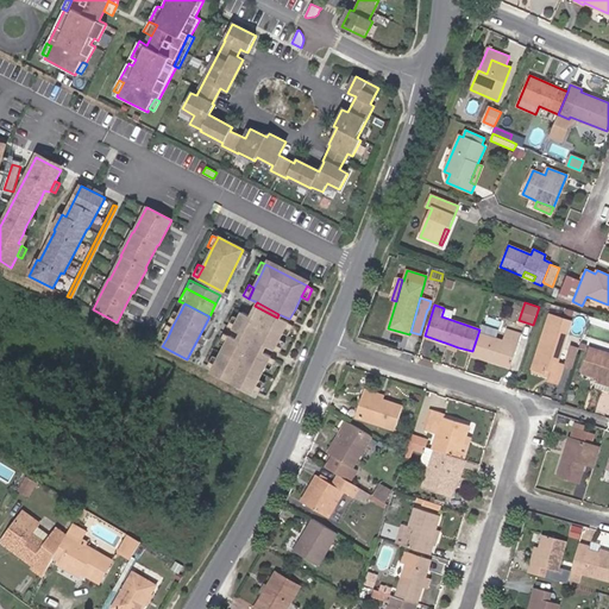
[(238,319),(232,330),(243,336),(262,345),(274,351),(278,340),(282,333),(288,324),(277,318),(255,306),(249,319),(239,315),(238,319)]
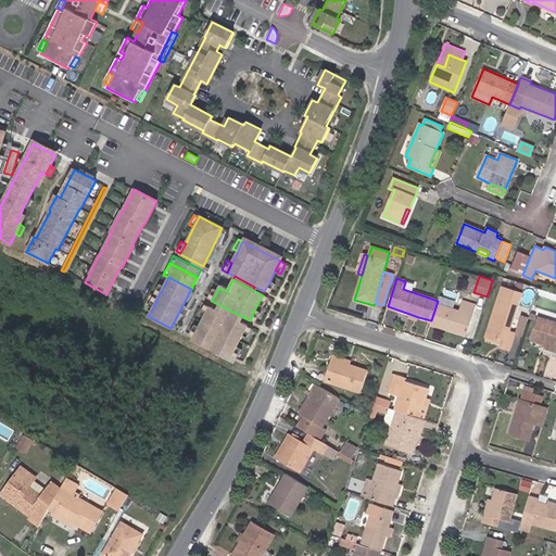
[(274,285),(269,282),(264,291),(269,294),(274,285)]
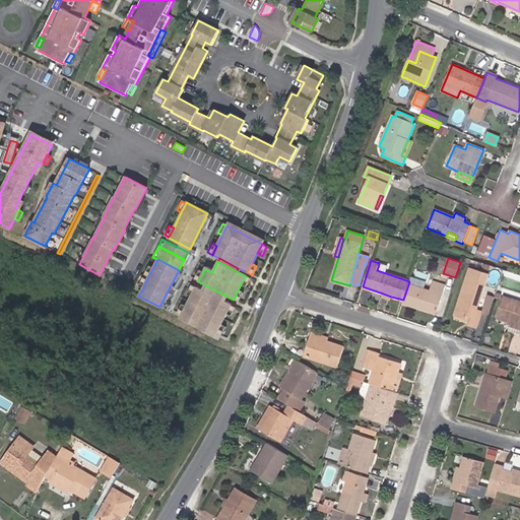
[(386,273),(387,266),(379,264),(377,270),(386,273)]
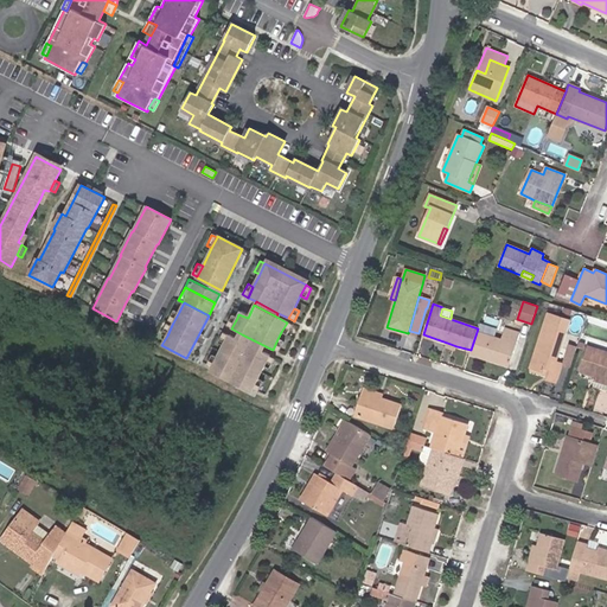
[(173,323),(179,312),(173,310),(168,320),(173,323)]
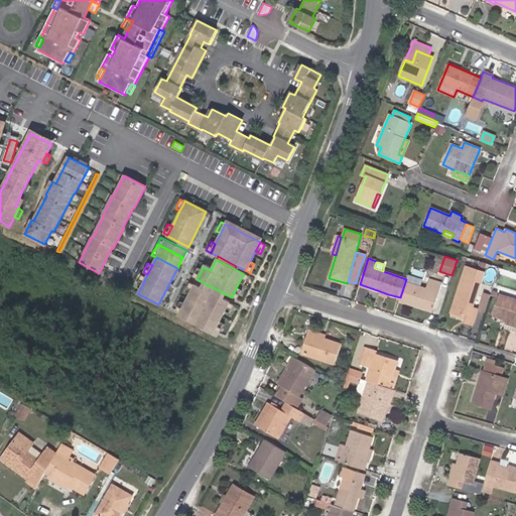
[(473,307),(484,272),(466,266),(450,312),(462,315),(463,312),(467,313),(465,319),(464,321),(473,325),(478,309),(473,307)]
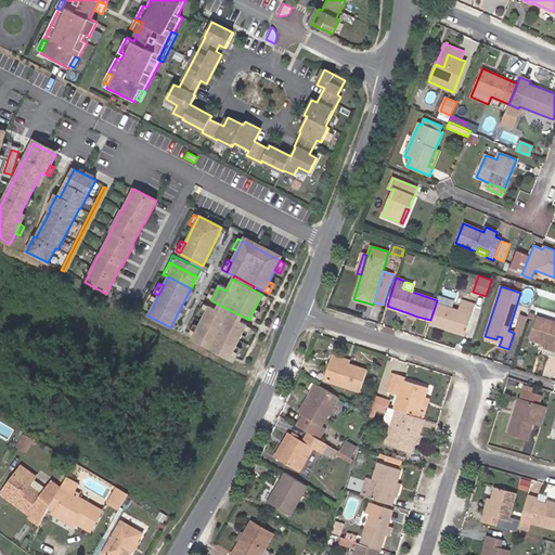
[(207,298),(211,300),(217,291),(211,288),(207,298)]
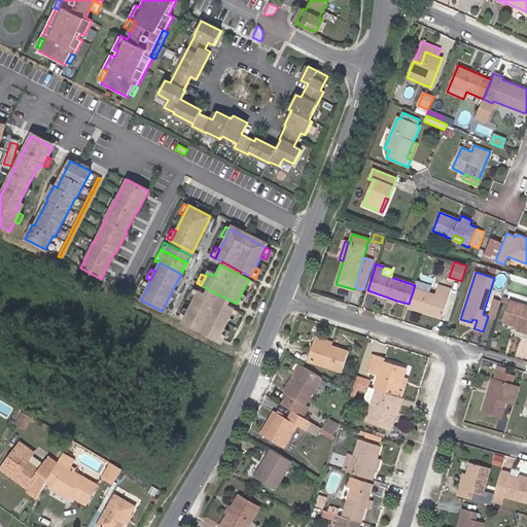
[(140,289),(145,291),(149,282),(145,280),(140,289)]
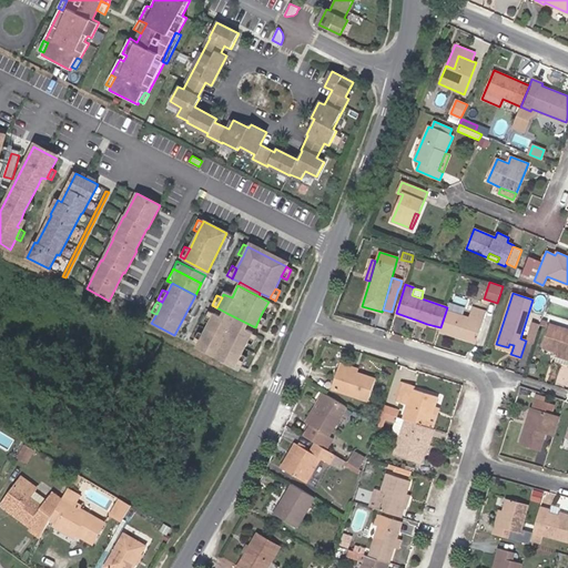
[(273,304),(269,302),(263,311),(269,314),(273,304)]
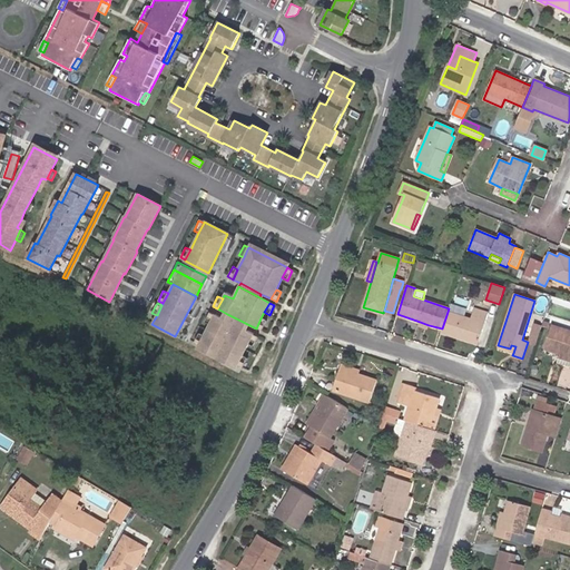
[(484,323),(488,313),(474,308),(471,318),(484,323)]
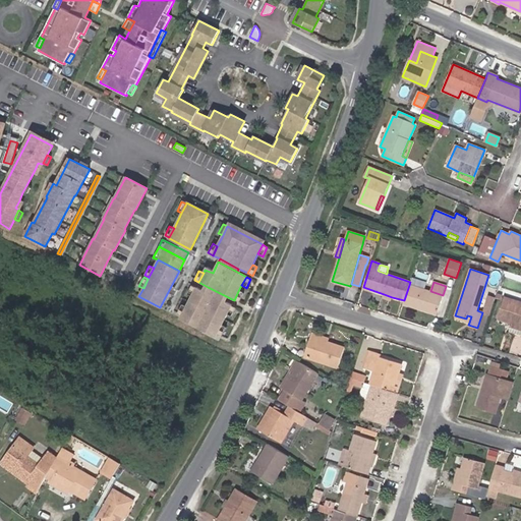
[(191,296),(195,287),(191,285),(186,294),(191,296)]
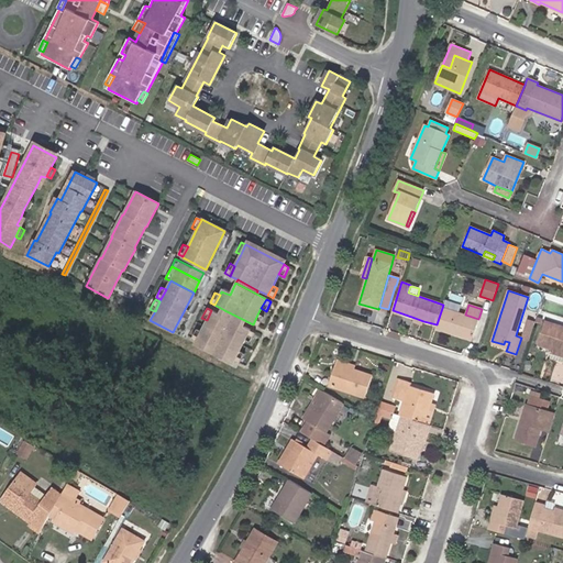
[(478,319),(465,315),(442,308),(437,324),(435,328),(457,335),(460,331),(474,337),(478,319)]
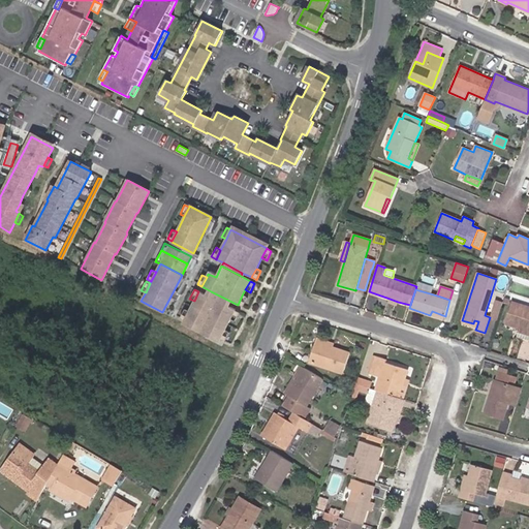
[(184,319),(184,320),(220,339),(224,330),(230,319),(235,310),(225,305),(209,297),(198,291),(194,301),(189,311),(184,319)]
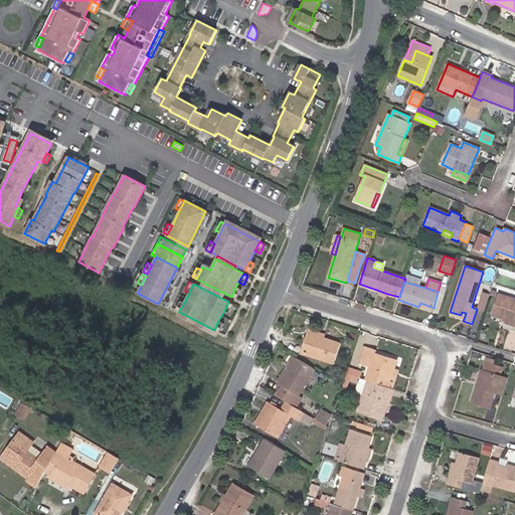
[(221,292),(205,284),(203,289),(219,297),(221,292)]
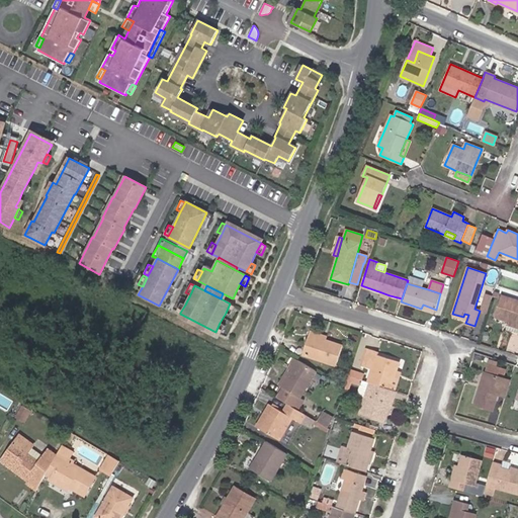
[(237,289),(233,298),(237,300),(242,291),(237,289)]
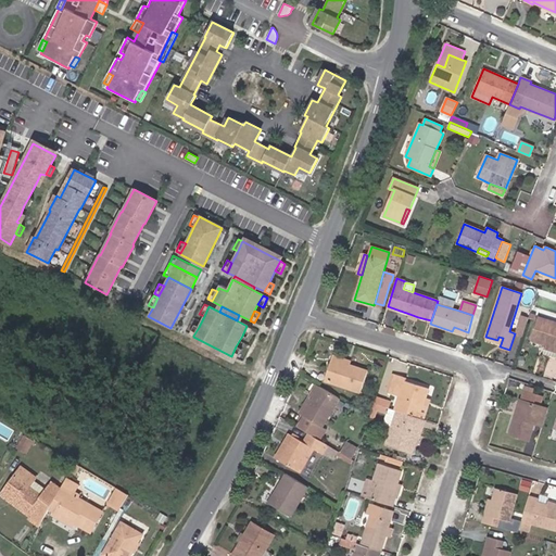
[(527,325),(530,315),(522,313),(519,323),(527,325)]
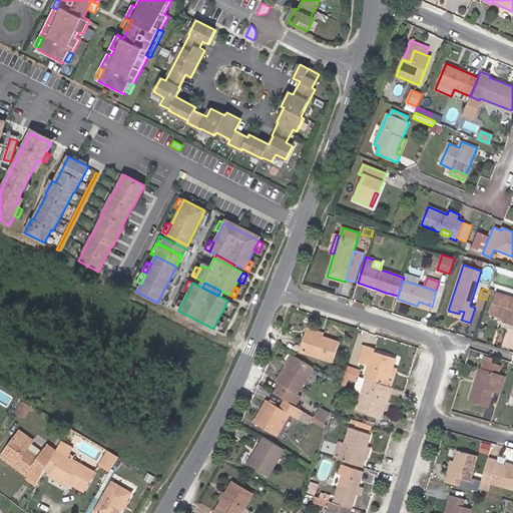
[(512,297),(496,292),(489,314),(503,319),(502,322),(512,325),(512,297)]
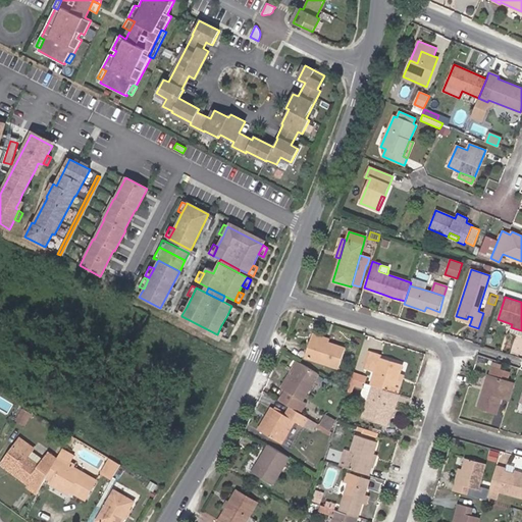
[(491,315),(494,305),(487,303),(484,313),(491,315)]
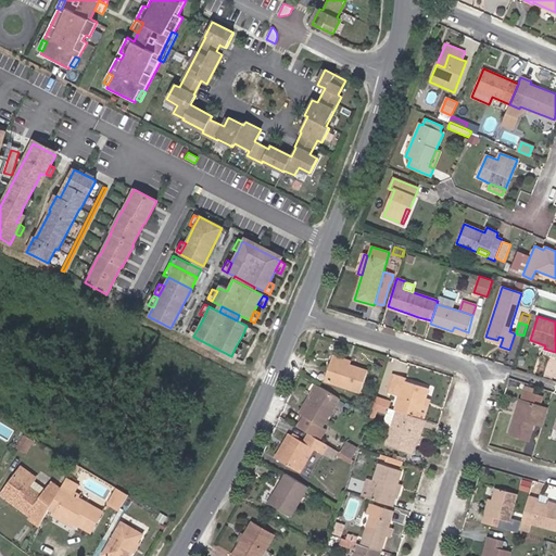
[(189,333),(193,336),(199,327),(193,325),(189,333)]
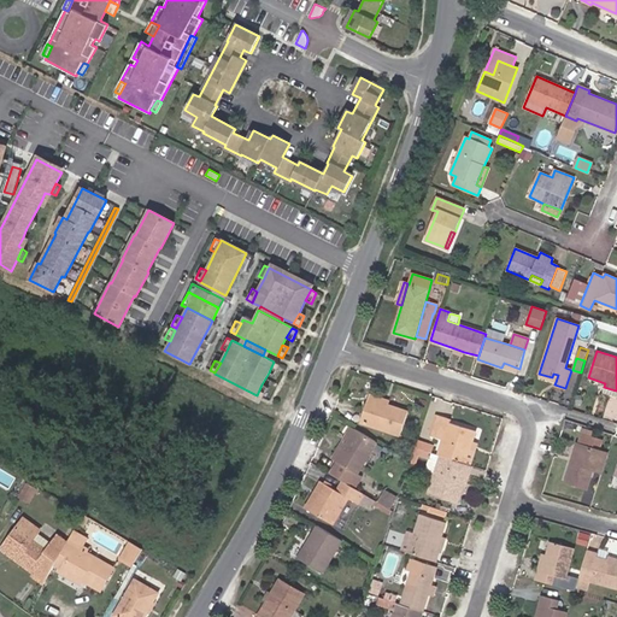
[(280,364),(274,362),(269,372),(274,375),(280,364)]
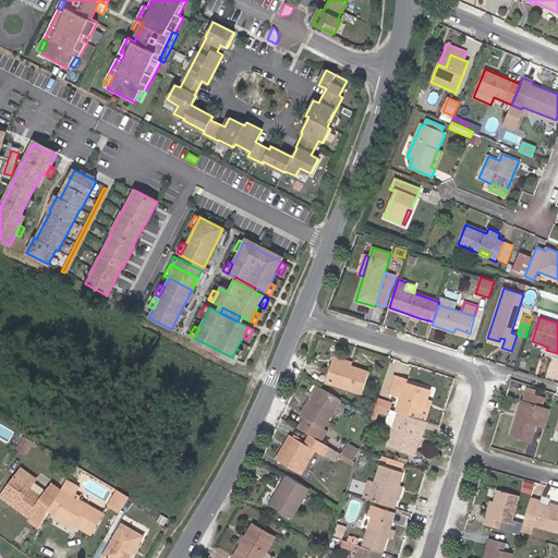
[(242,351),(237,348),(232,358),(237,361),(242,351)]
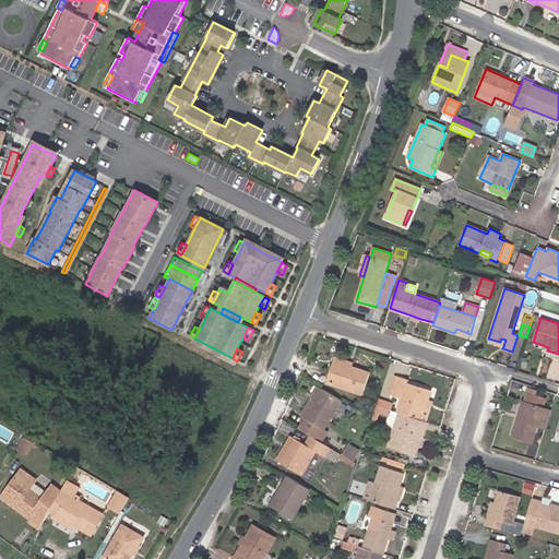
[(558,361),(558,354),(547,351),(545,357),(558,361)]
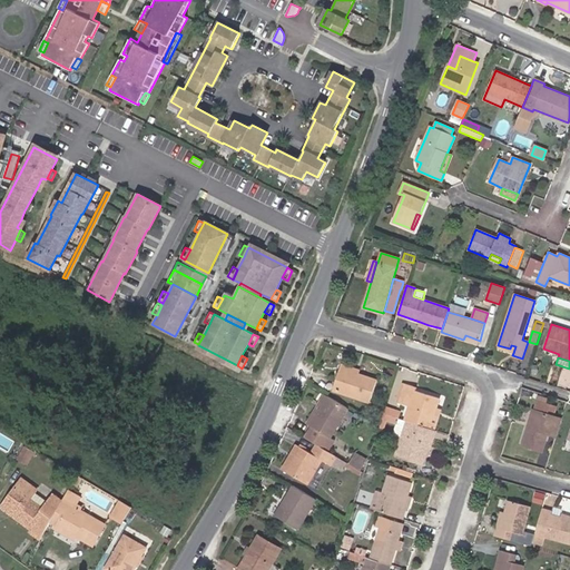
[(359,374),(360,371),(341,364),(340,369),(359,374)]
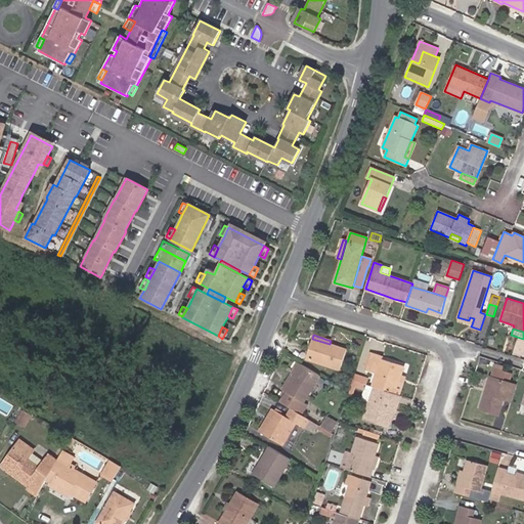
[(340,370),(347,349),(330,344),(312,339),(305,359),(340,370)]
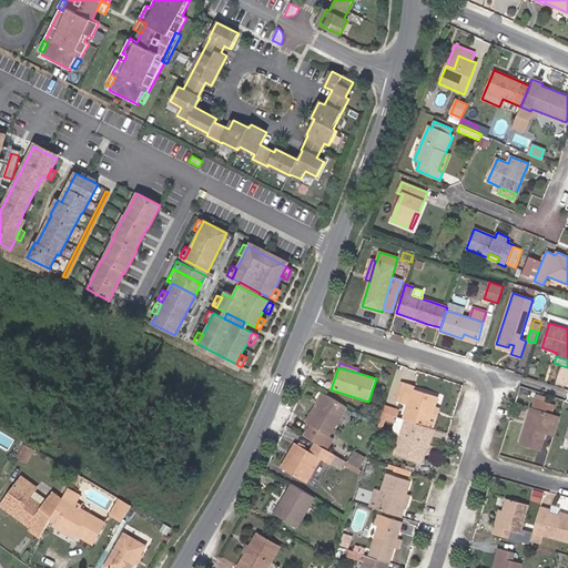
[(435,407),(438,396),(414,389),(415,386),(402,382),(395,401),(407,405),(403,419),(405,419),(428,427),(435,407)]
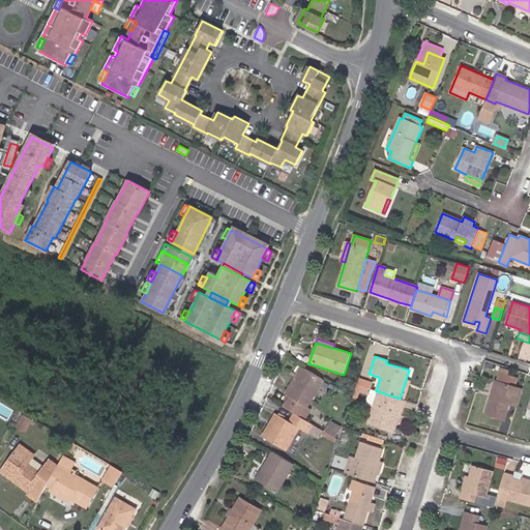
[(307,407),(323,380),(301,366),(295,378),(297,379),(288,395),(289,398),(284,407),(294,413),(304,419),(311,409),(307,407)]
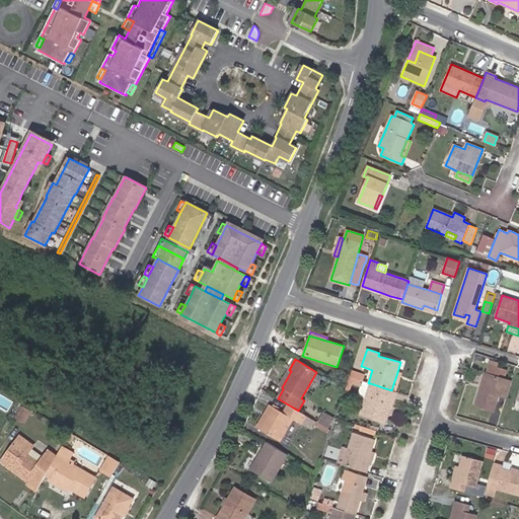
[(511,381),(504,379),(506,370),(489,365),(487,373),(486,373),(475,405),(494,412),(499,395),(506,397),(511,381)]
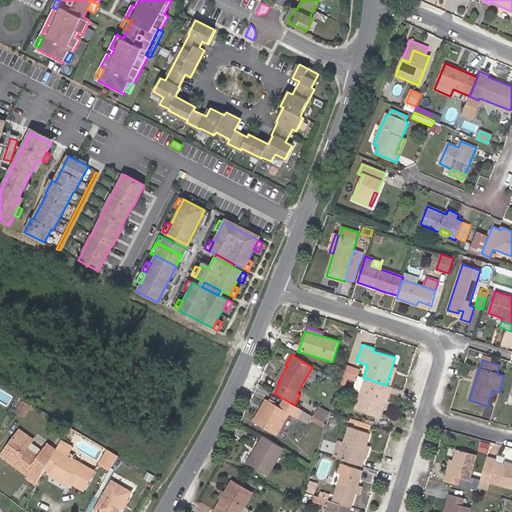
[(278,382),(287,366),(285,365),(275,381),(278,382)]
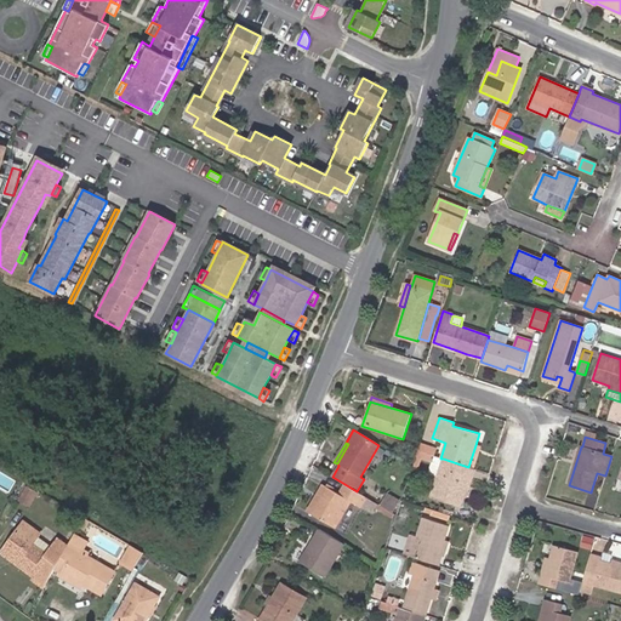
[(434,456),(437,449),(420,444),(417,451),(434,456)]
